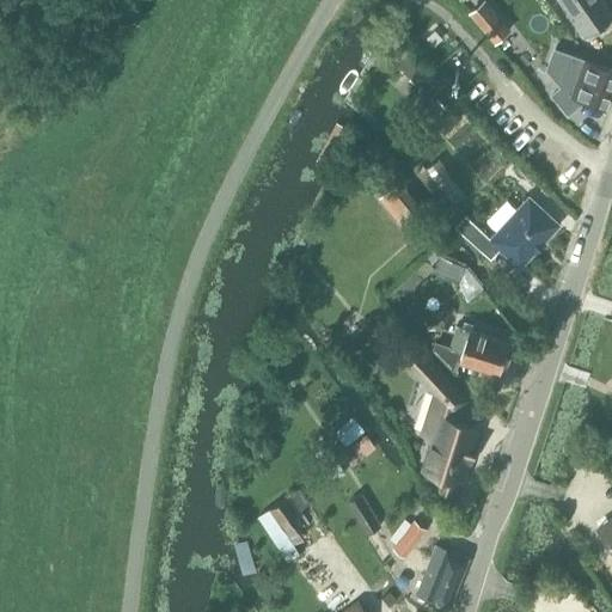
[(495,42),(509,30),(485,0),(471,13),(495,42)]
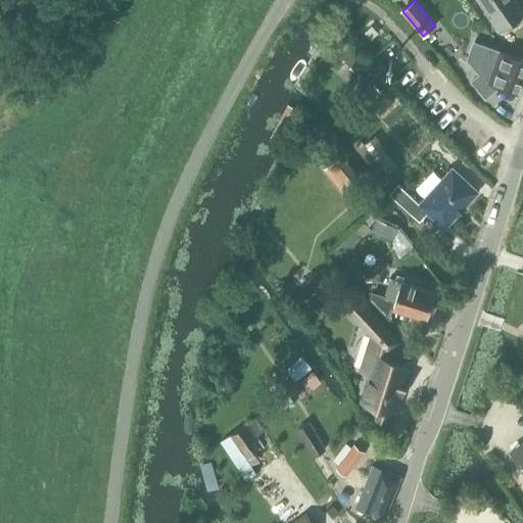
[(477,0),(500,31),(515,19),(519,25),(522,21),(522,12),(514,0),(477,0)]
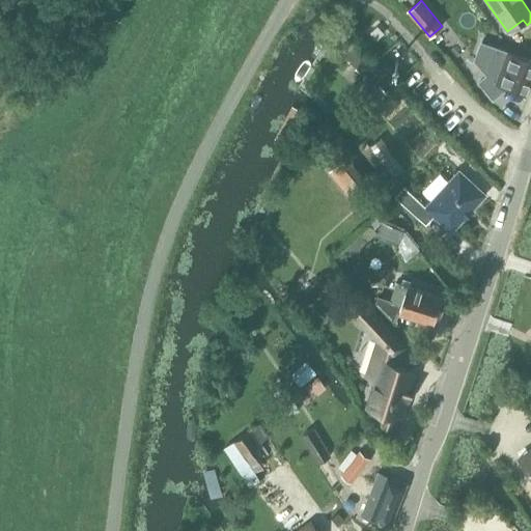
[(530,60),(480,42),(474,59),(485,74),(478,81),(494,99),(507,87),(526,93),(530,79),(530,60)]
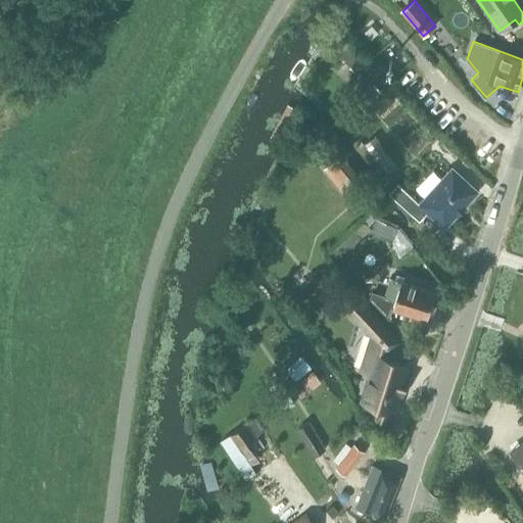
[(481,144),(489,136),(482,130),(474,138),(481,144)]
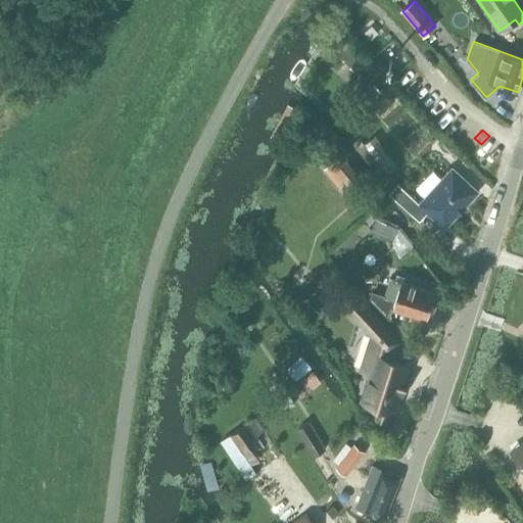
[(342,154),(324,169),(342,191),(360,178),(361,178),(342,154)]
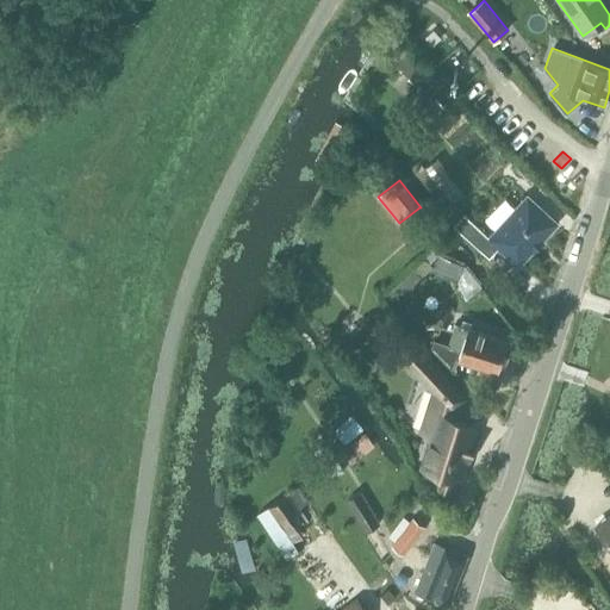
[(528,195),(509,217),(490,237),(465,213),(454,225),(490,256),(499,246),(518,263),(533,248),(534,249),(542,240),(541,238),(556,223),(528,195)]
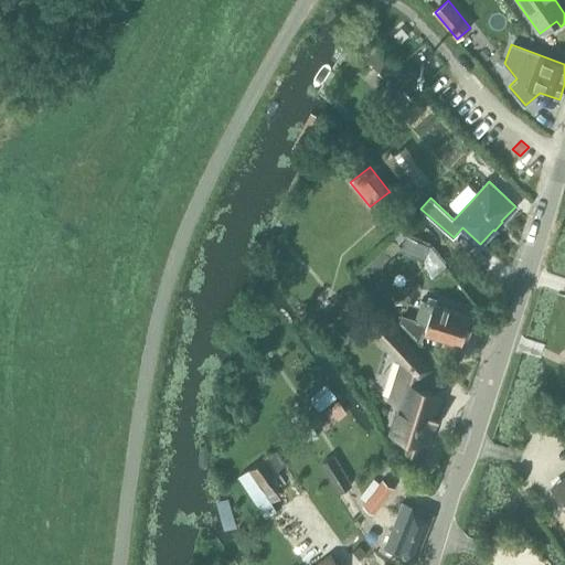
[(401,251),(424,260),(429,246),(406,237),(401,251)]
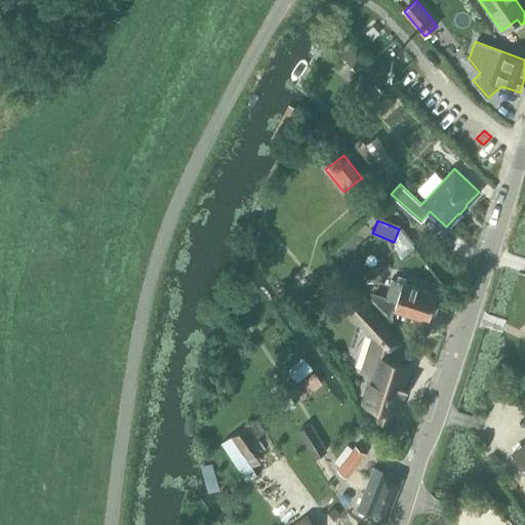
[(365,223),(356,232),(363,240),(372,231),(365,223)]
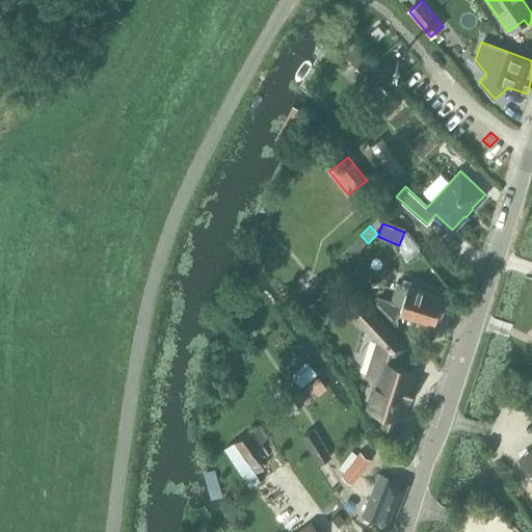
[(402,306),(400,312),(434,323),(443,296),(397,282),(391,302),(402,306)]
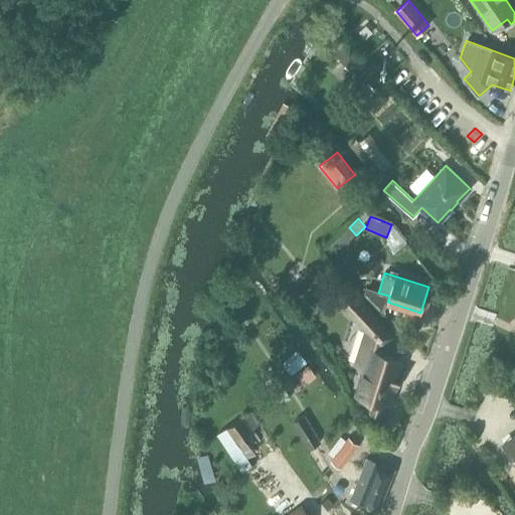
[(390,335),(365,309),(348,290),(336,302),(354,320),(363,330),(363,332),(353,364),(361,369),(353,394),(367,398),(364,405),(384,411),(401,359),(378,352),(380,345),(390,335)]
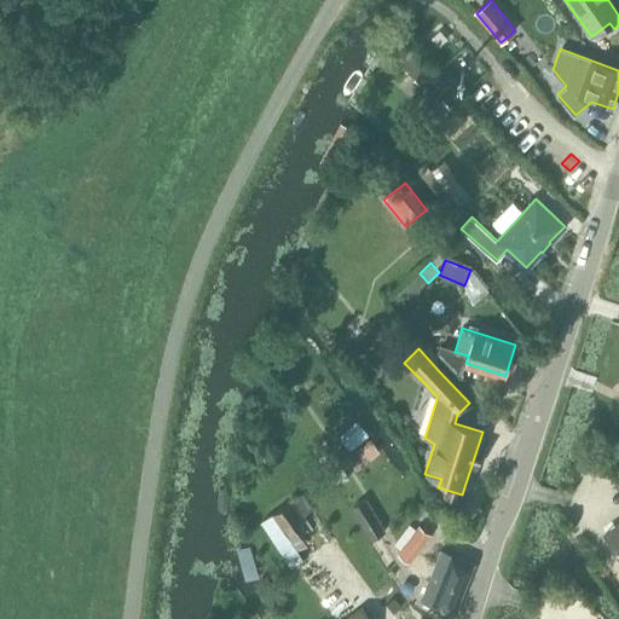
[(369,434),(357,421),(339,437),(351,450),(369,434)]
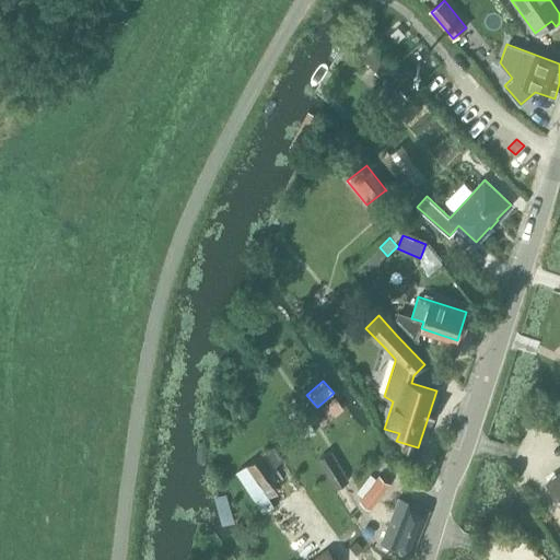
[(302,488),(275,446),(236,473),(264,513),(302,488)]
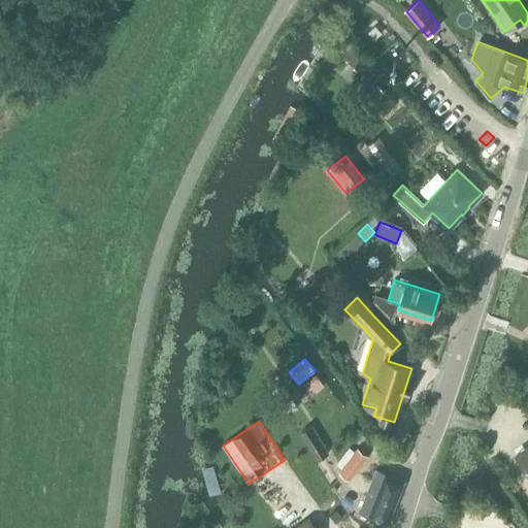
[(312,425),(300,432),(318,461),(330,454),(312,425)]
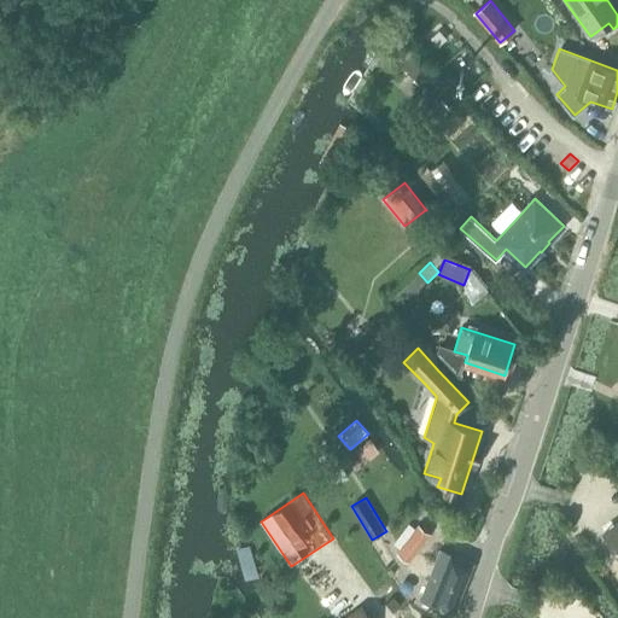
[(617,523),(605,532),(617,551),(617,523)]
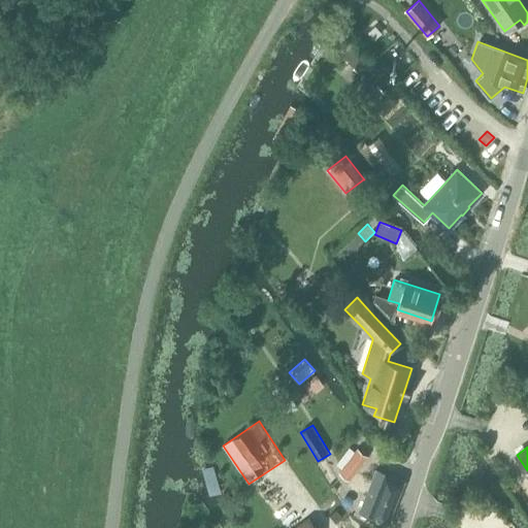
[(358,449),(340,472),(351,480),(368,457),(358,449)]
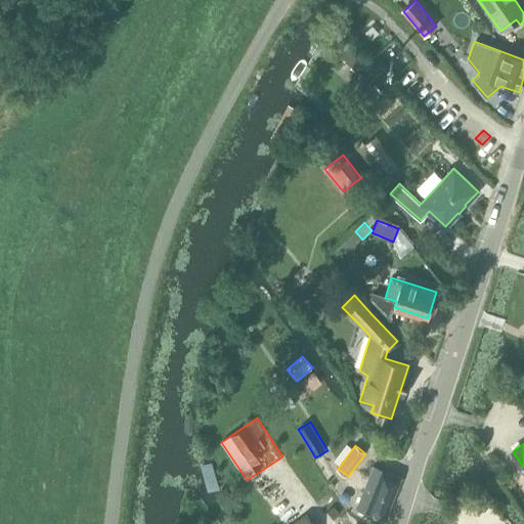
[(385,519),(400,477),(373,467),(356,508),(385,519)]
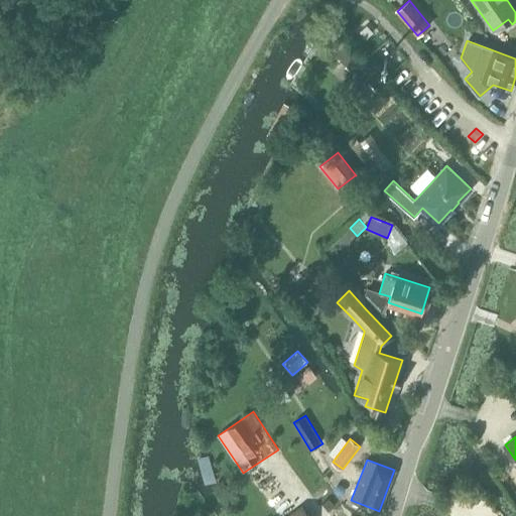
[(309,515),(301,505),(287,515),(309,515)]
